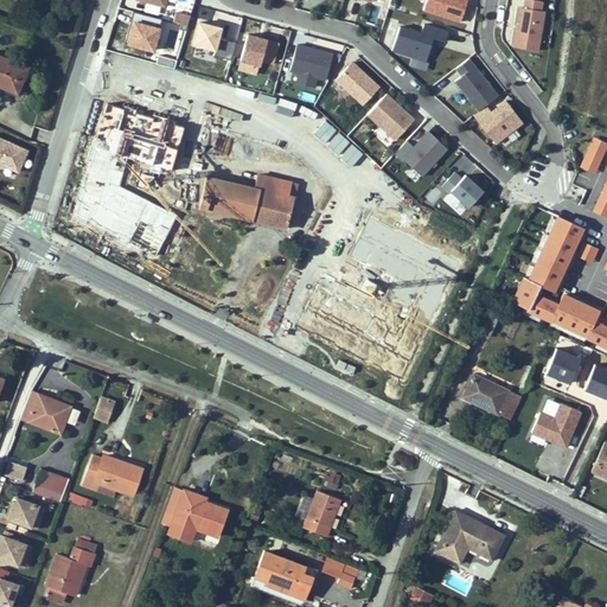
[(460,18),(465,0),(423,0),(422,6),(460,18)]
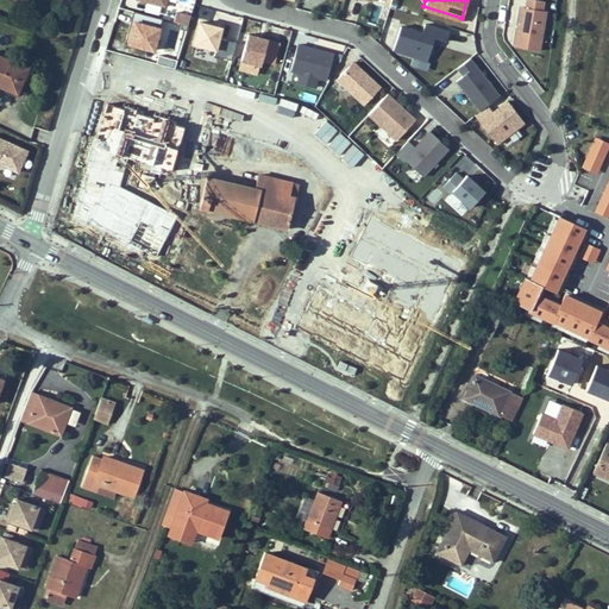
[(540,10),(541,0),(538,0),(523,0),(523,7),(519,6),(513,44),(539,49),(545,11),(540,10)]
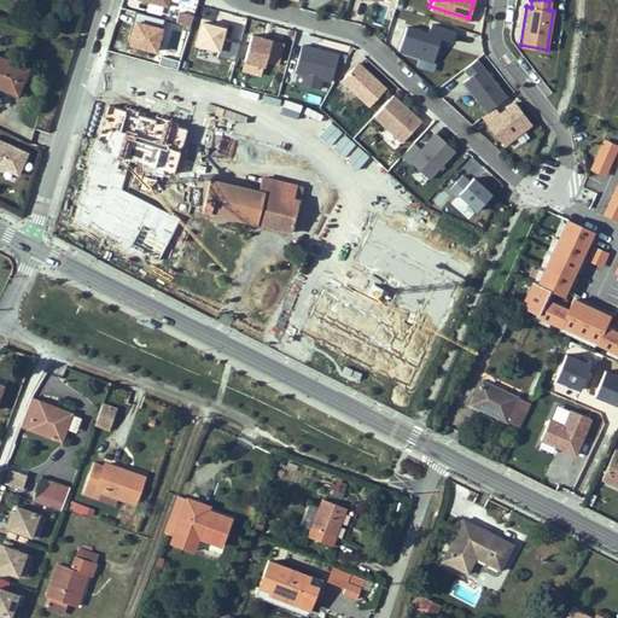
[(164,19),(135,11),(127,44),(156,51),(164,19)]
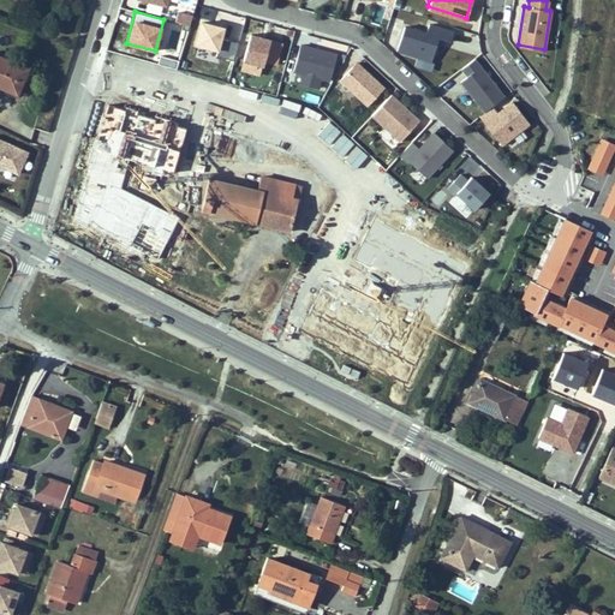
[(178,12),(175,22),(184,24),(190,27),(192,16),(178,12)]
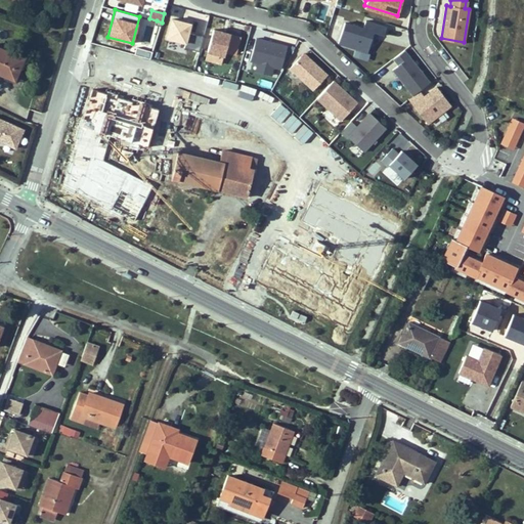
[(204,37),(188,33),(190,24),(172,18),(167,38),(186,43),(184,48),(200,51),(204,37)]
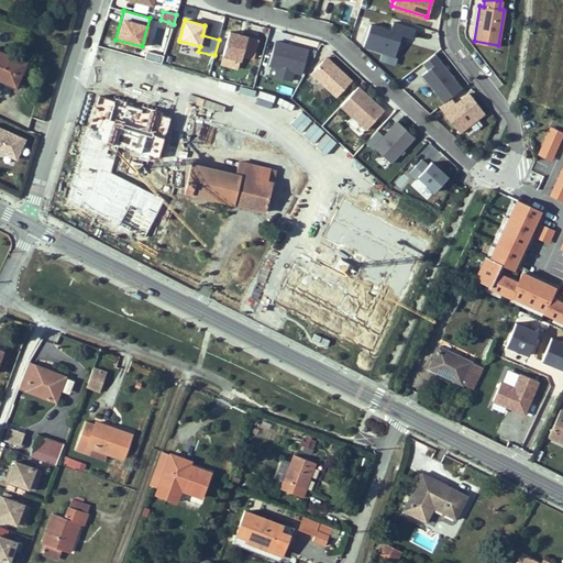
[(404,33),(415,36),(417,28),(394,20),(390,29),(370,22),(363,44),(397,55),(404,33)]
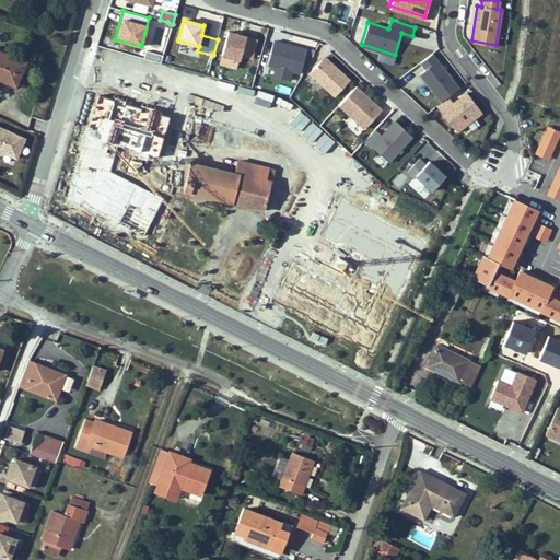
[(229,32),(219,63),(236,69),(238,59),(241,60),(242,56),(252,59),(257,39),(229,32)]
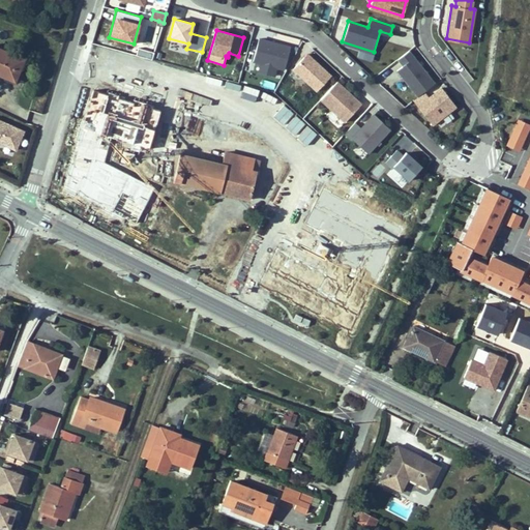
[(281,69),(287,47),(257,38),(251,61),(281,69)]
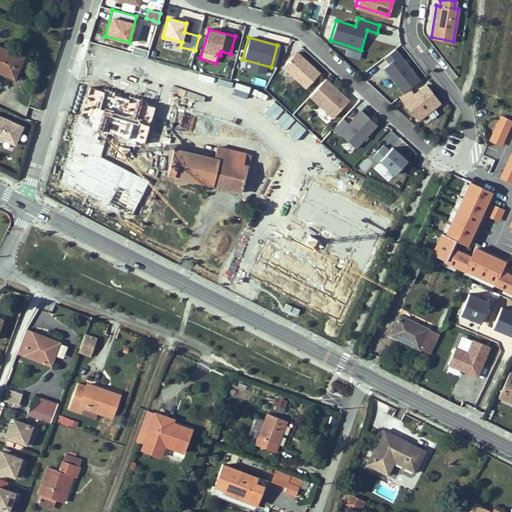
[(134,46),(132,53),(147,57),(149,50),(134,46)]
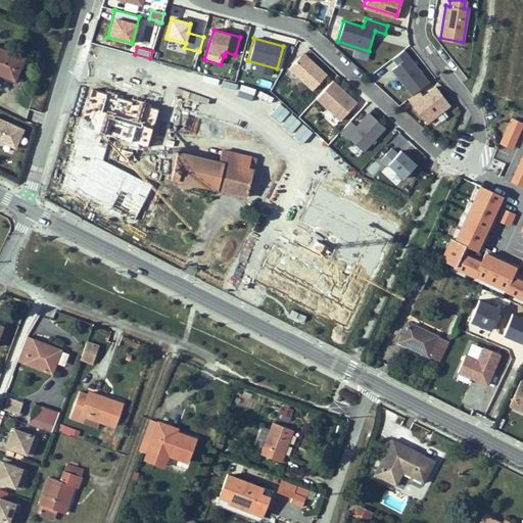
[(0,73),(14,80),(24,58),(0,48),(0,73)]
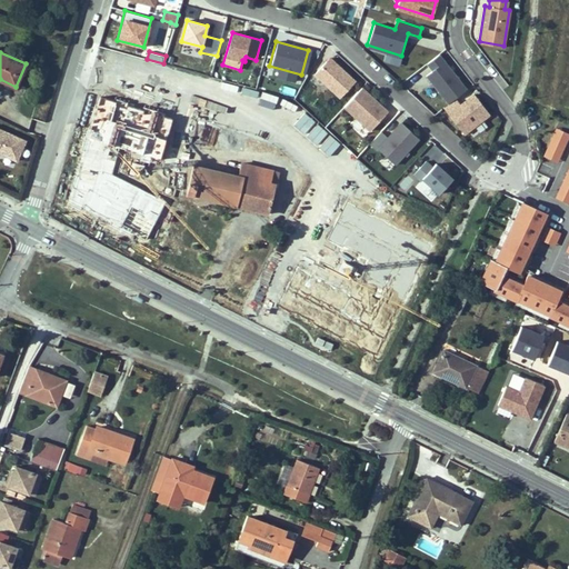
[(450,102),(468,88),(440,53),(428,63),(432,70),(427,75),(433,82),(426,88),(433,99),(441,93),(450,102)]
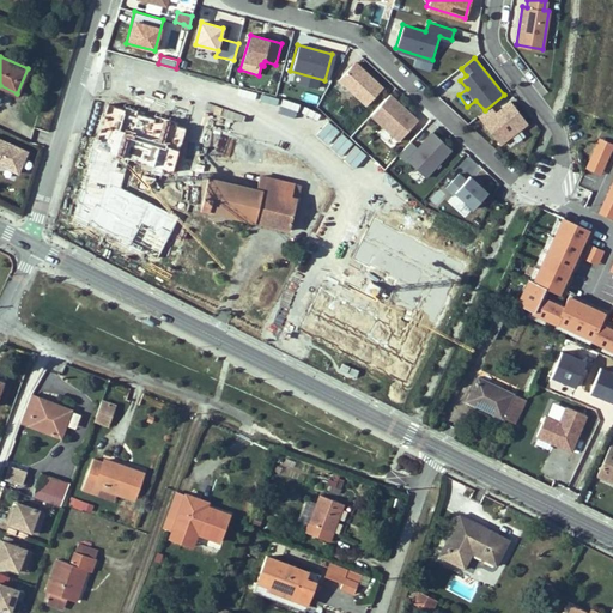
[(365,104),(382,86),(354,62),(339,80),(365,104)]
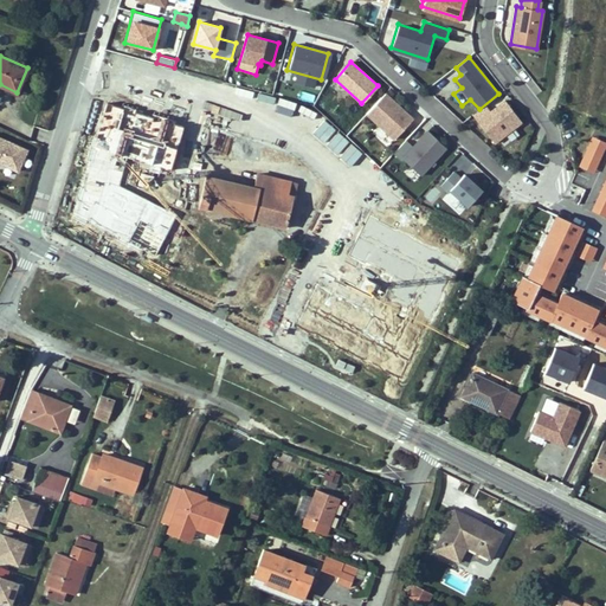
[(175,109),(179,92),(163,89),(160,105),(175,109)]
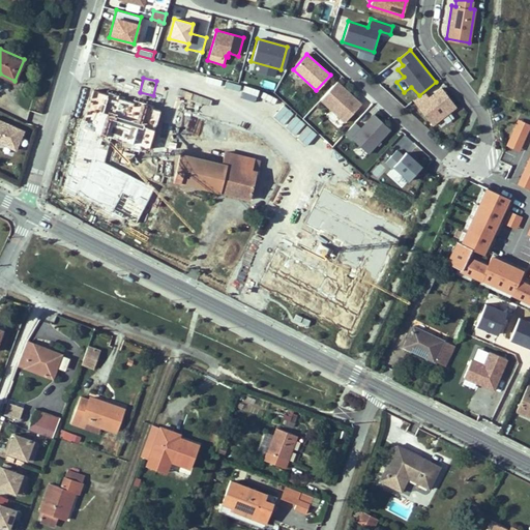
[(172,125),(181,87),(156,81),(153,95),(148,119),(147,120),(172,125)]
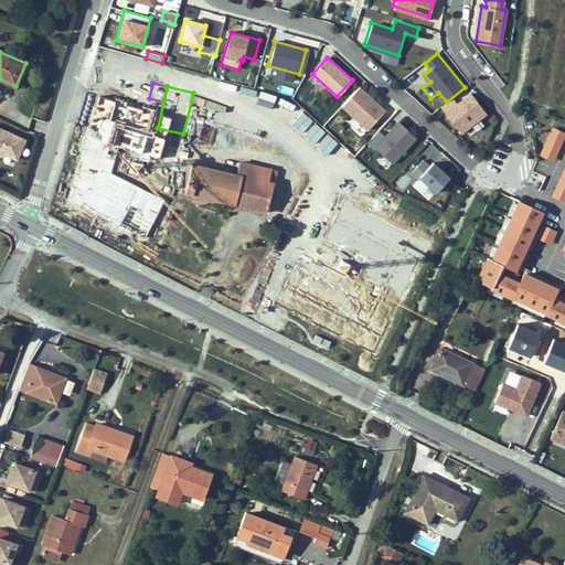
[(366,131),(385,110),(360,86),(341,107),(366,131)]
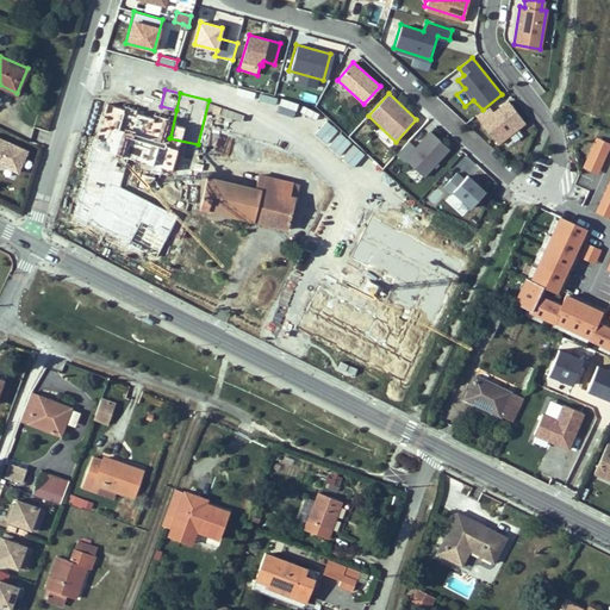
[(495,111),(490,105),(483,110),(475,116),(498,144),(526,122),(509,99),(495,111)]
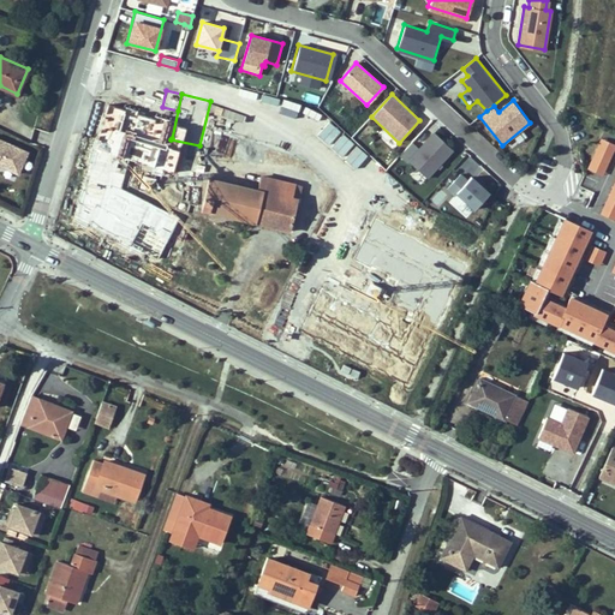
[(172,138),(178,111),(162,107),(156,135),(172,138)]
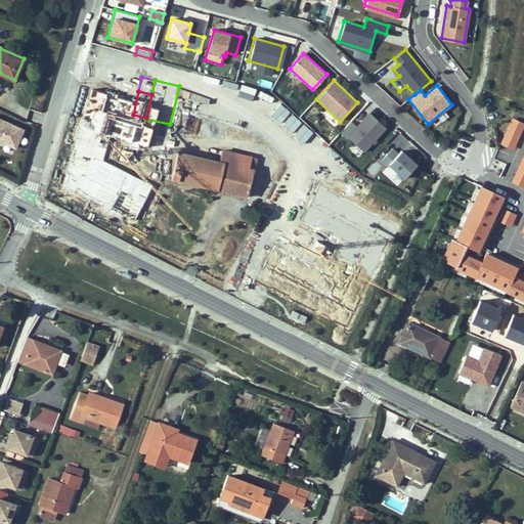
[(205,132),(209,115),(187,110),(183,128),(205,132)]
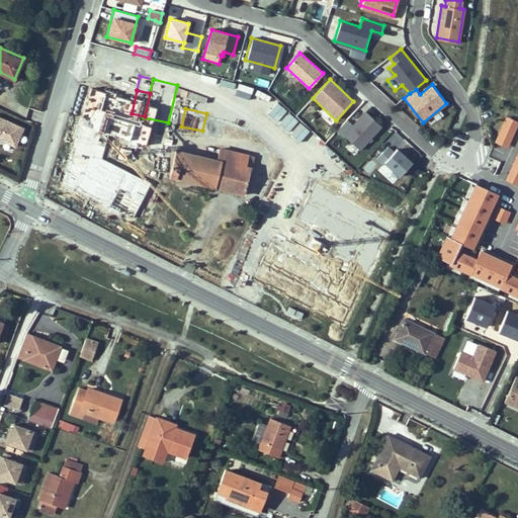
[(354,126),(347,120),(337,131),(345,139),(346,137),(361,151),(383,127),(367,113),(354,126)]
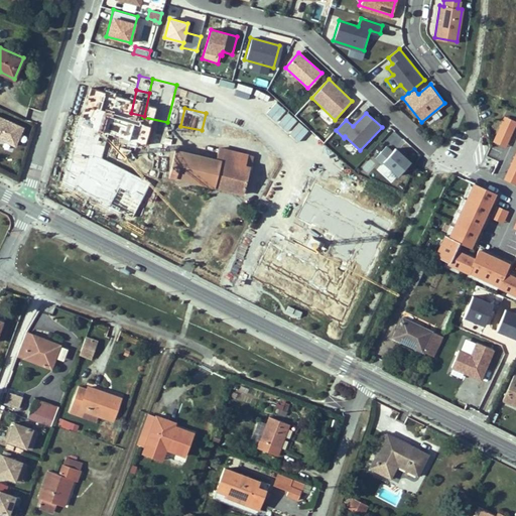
[(0,117),(0,138),(14,145),(22,127),(0,117)]
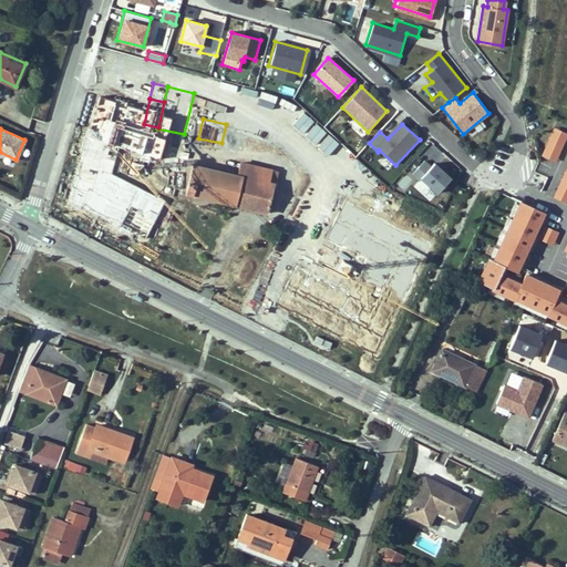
[(566,135),(566,133),(555,129),(543,156),(556,162),(566,135)]
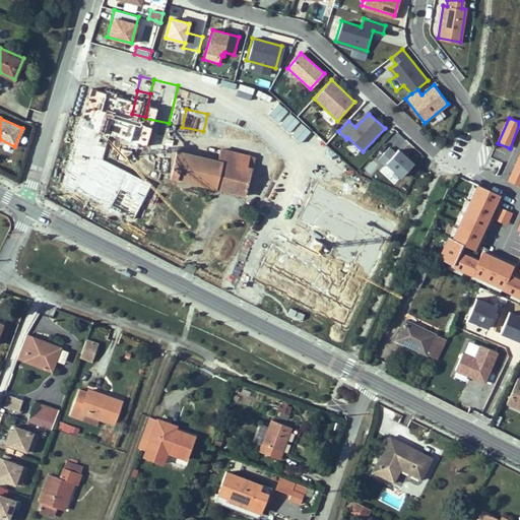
[(414,161),(399,147),(395,151),(390,146),(379,157),(400,177),(414,161)]
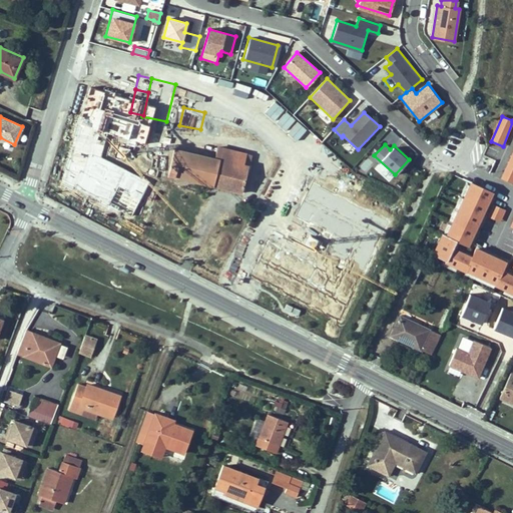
[(214,159),(174,149),(167,178),(241,197),(251,155),(217,147),(214,159)]
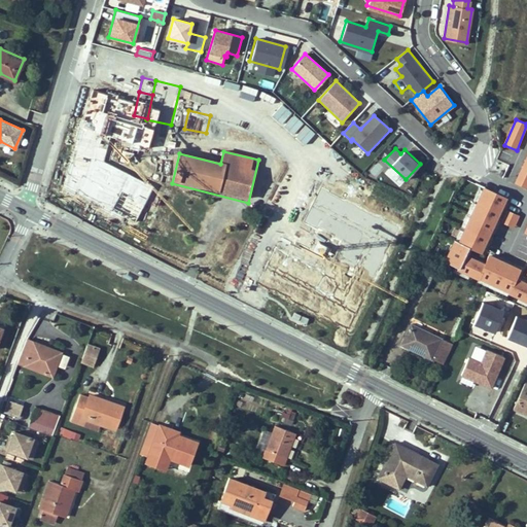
[(526,173),(521,171),(515,183),(526,187),(526,173)]
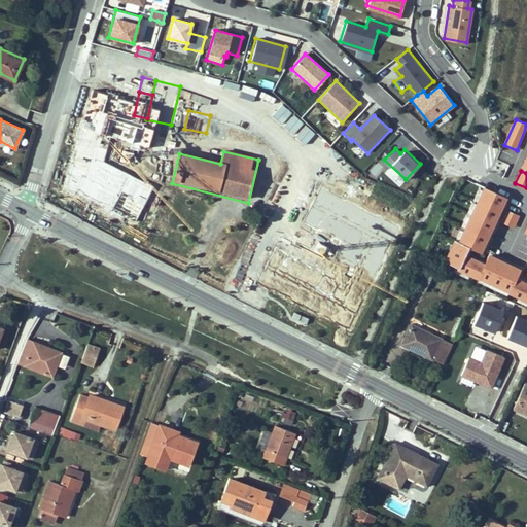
[(506,198),(484,187),(459,242),(455,240),(445,261),(458,268),(458,269),(479,279),(480,277),(508,291),(508,292),(526,301),(526,283),(516,279),(520,270),(489,255),(485,264),(465,255),(469,246),(480,251),(488,238),(487,237),(494,224),(492,223),(500,211),(498,210),(506,198)]
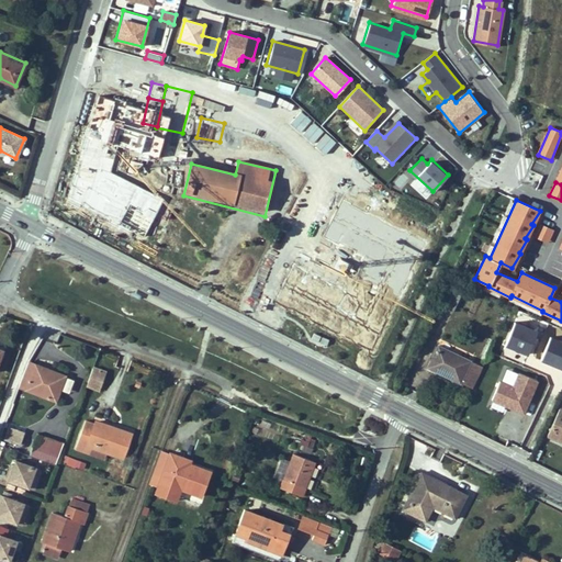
[(553,229),(540,224),(535,237),(548,243),(553,229)]
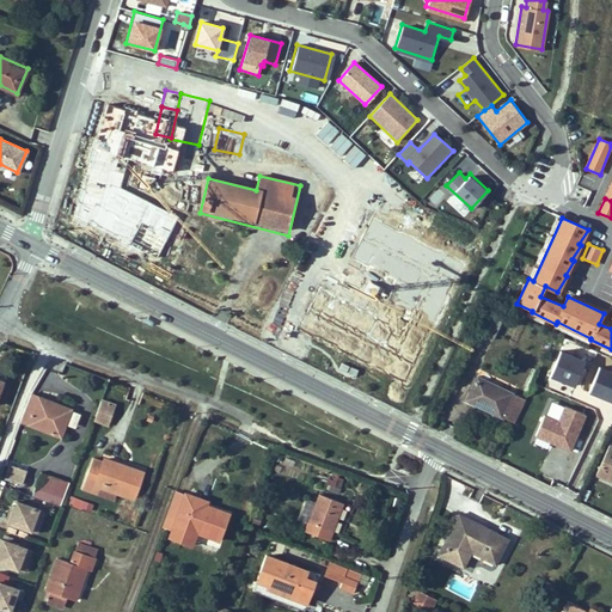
[(493,313),(495,308),(488,305),(483,316),(490,319),(493,313)]
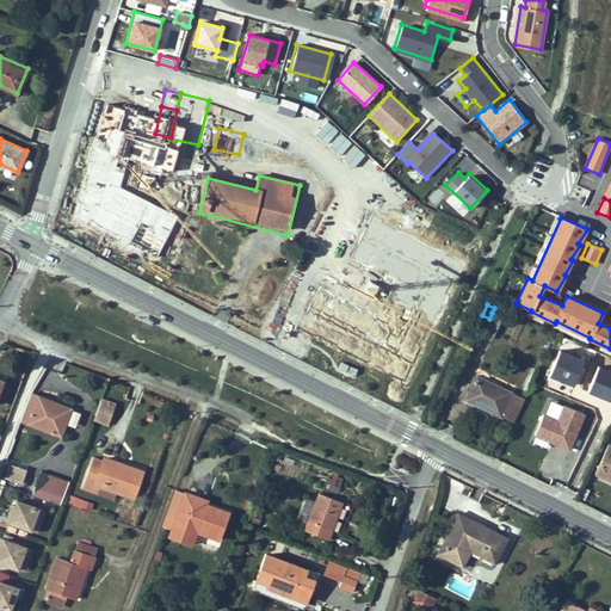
[(505,313),(494,308),(492,313),(503,318),(505,313)]
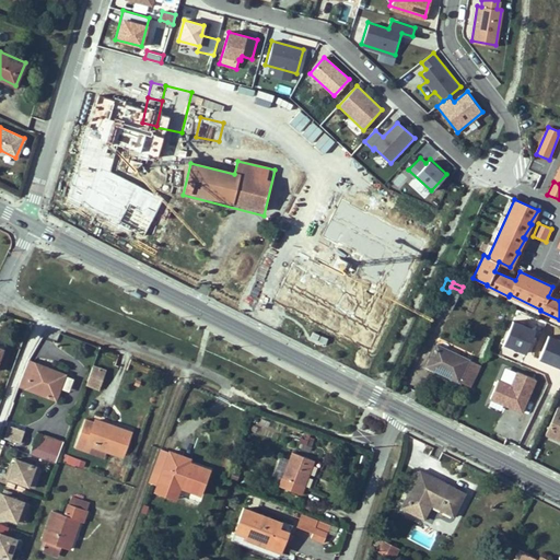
[(452,311),(461,291),(451,287),(448,292),(441,306),(452,311)]
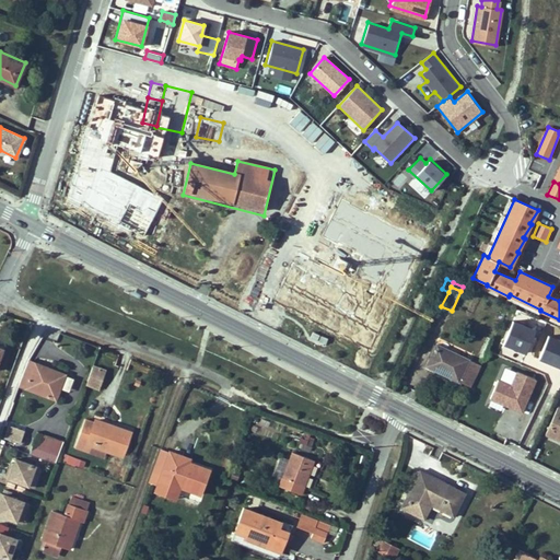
[(139,299),(140,294),(131,290),(129,293),(139,299)]
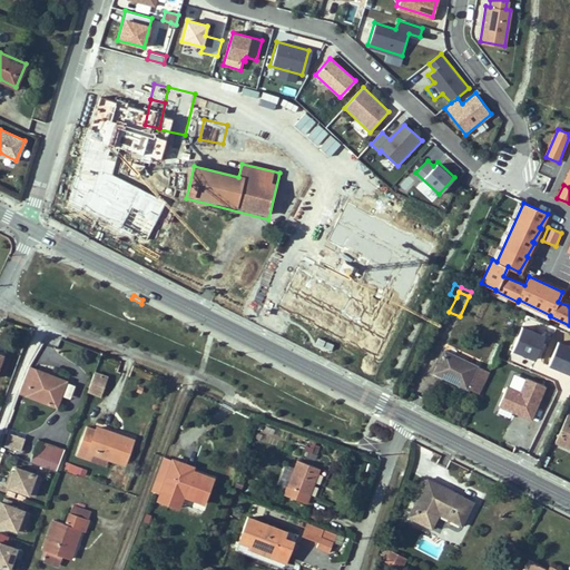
[(546,336),(522,326),(512,350),(536,360),(546,336)]
